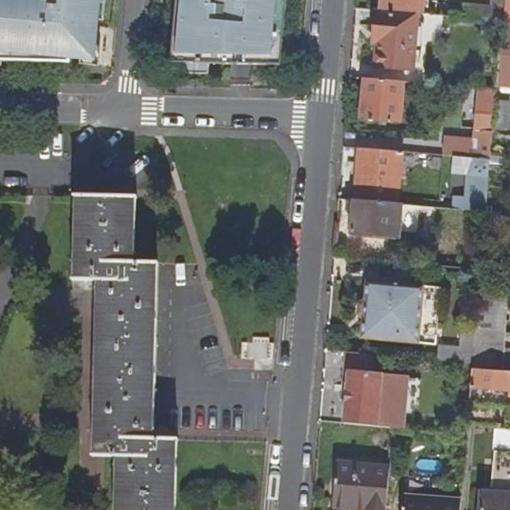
[(0,58),(100,57),(103,0),(0,0),(0,58)]
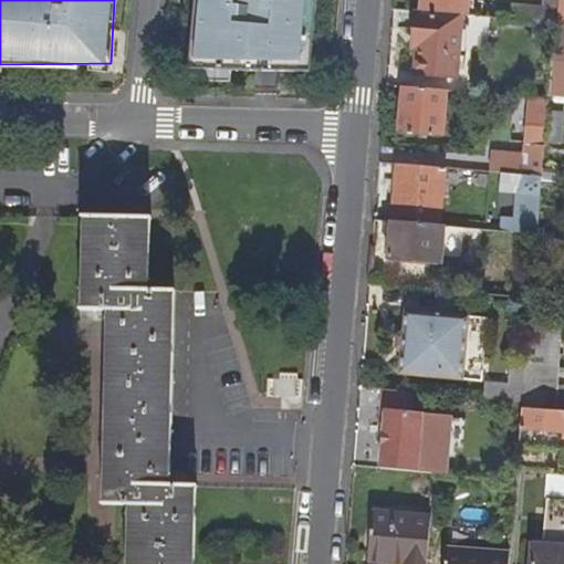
[(189,0),(186,62),(307,58),(312,0),(189,0)]
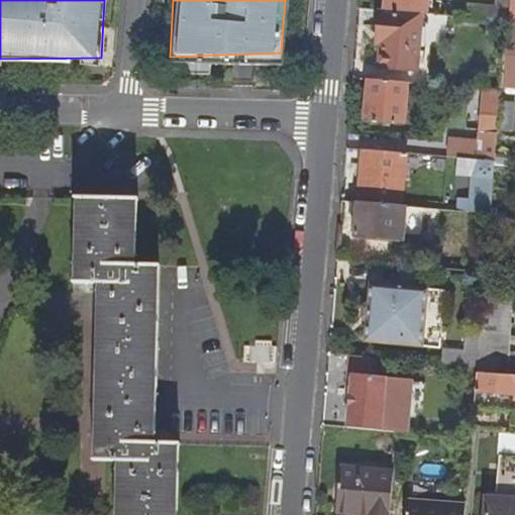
[(384,0),(383,8),(420,11),(425,12),(425,0),(384,0)]
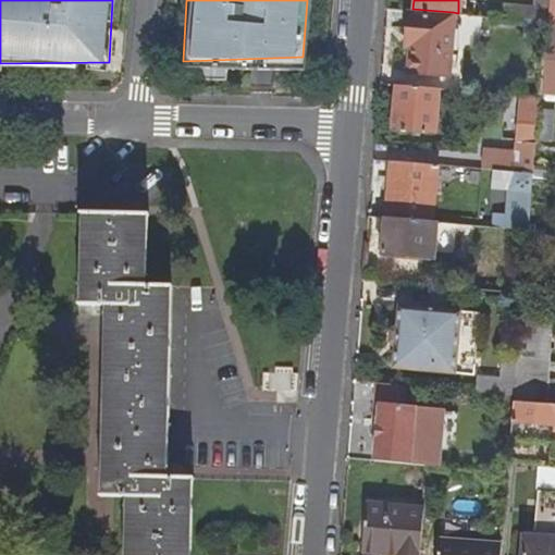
[(534,0),(533,5),(510,3),(509,17),(544,20),(546,0),(534,0)]
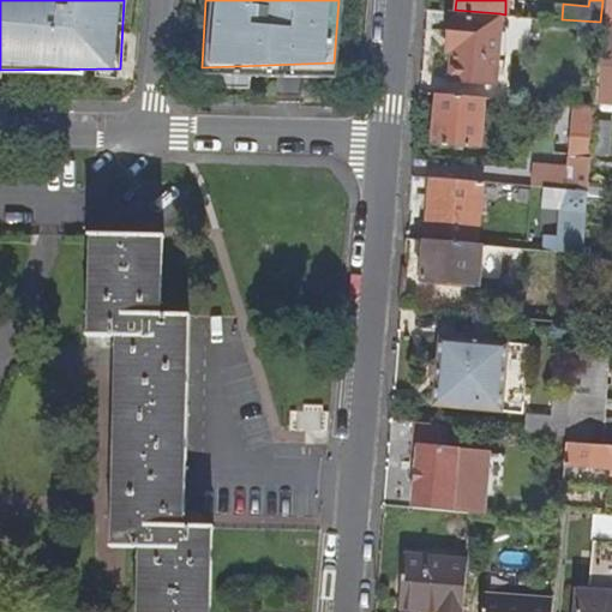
[(449,10),(447,39),(453,39),(451,52),(449,78),(493,82),(499,13),(455,10),(449,10)]
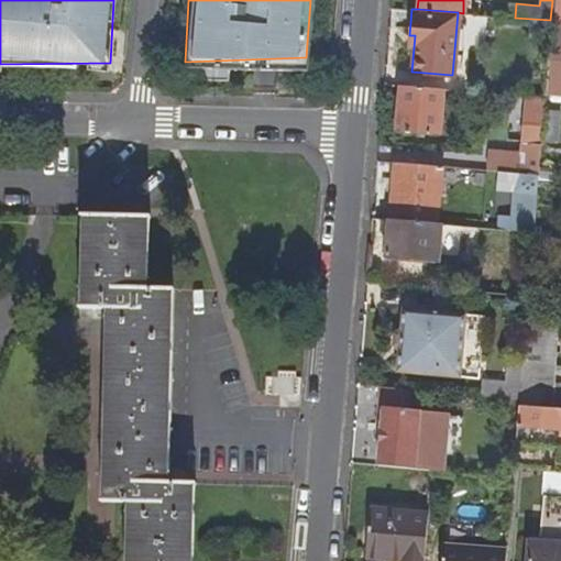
[(560,58),(547,58),(545,95),(560,95),(560,58)]
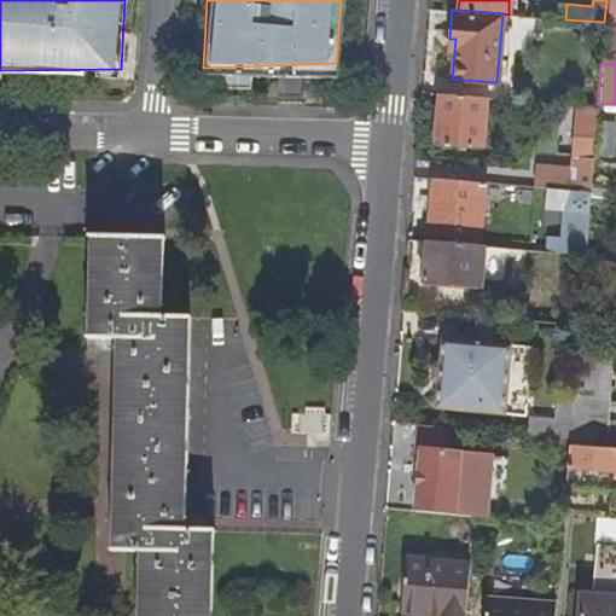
[(440,93),(435,143),(482,146),(487,98),(440,93)]
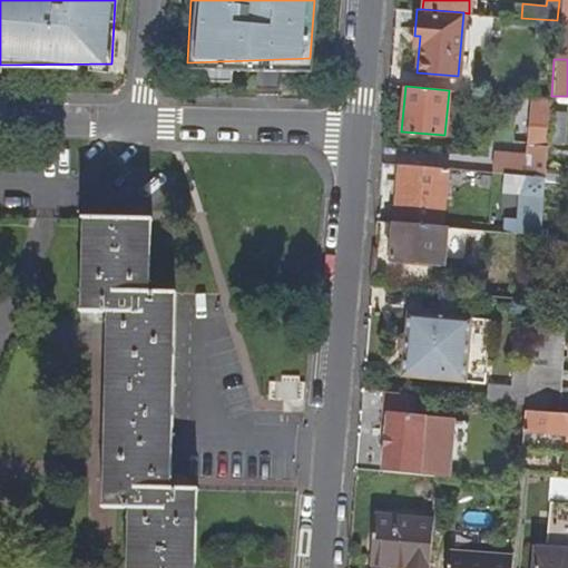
[(477,92),(476,103),(489,104),(490,94),(477,92)]
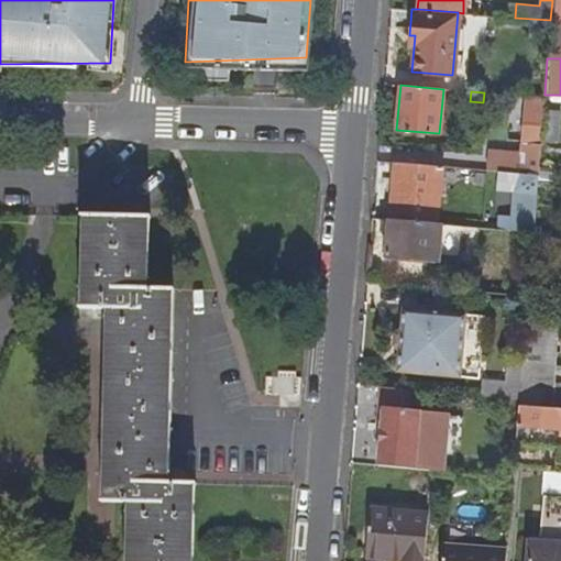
[(527,96),(523,143),(540,144),(540,140),(543,111),(545,97),(527,96)]
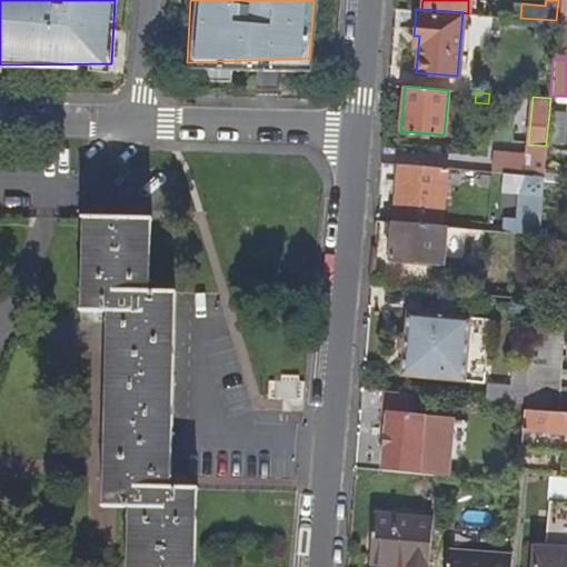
[(549,112),(546,141),(563,142),(565,113),(549,112)]
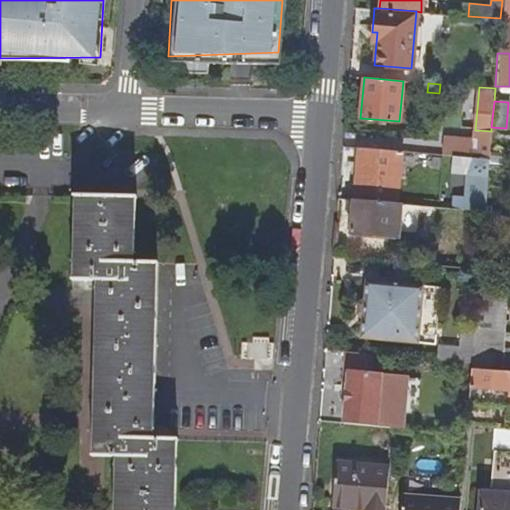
[(475,130),(474,142),(490,143),(491,131),(475,130)]
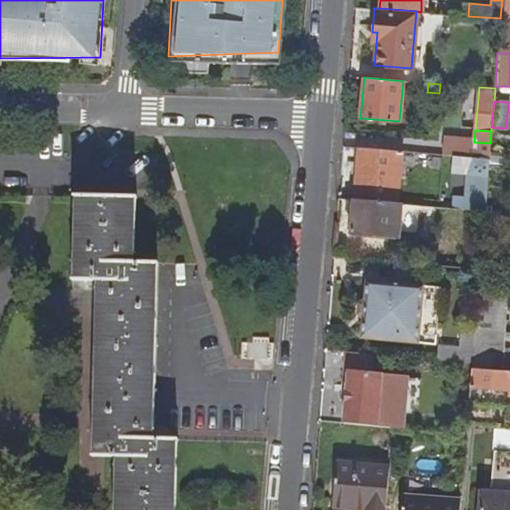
[(442,144),(441,154),(453,155),(489,158),(490,150),(490,143),(474,142),(473,147),(442,144)]
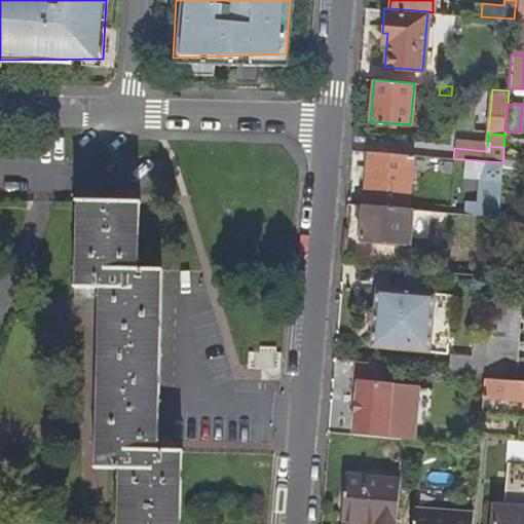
[(367,151),(362,206),(407,209),(411,155),(367,151)]
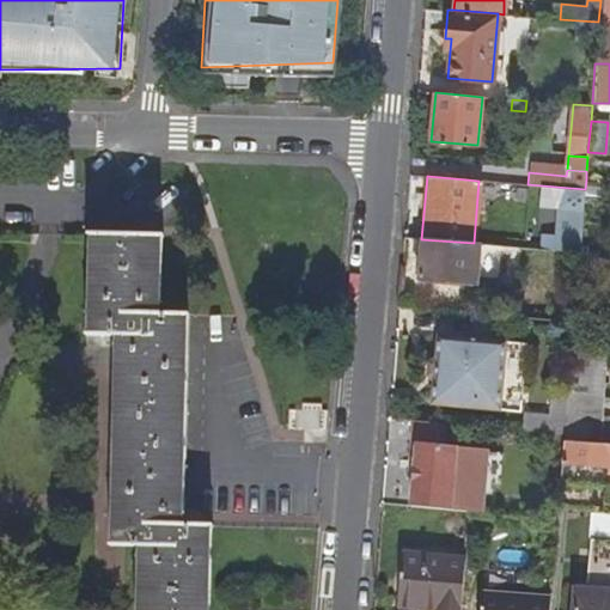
[(542,185),(541,207),(583,211),(585,189),(542,185)]
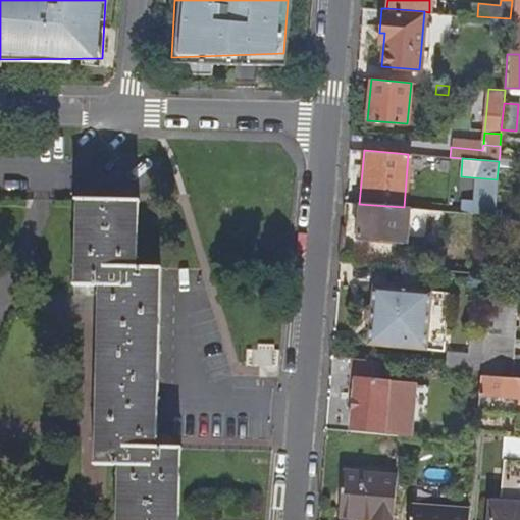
[(485,191),(483,209),(488,209),(488,214),(494,214),(496,192),(485,191)]
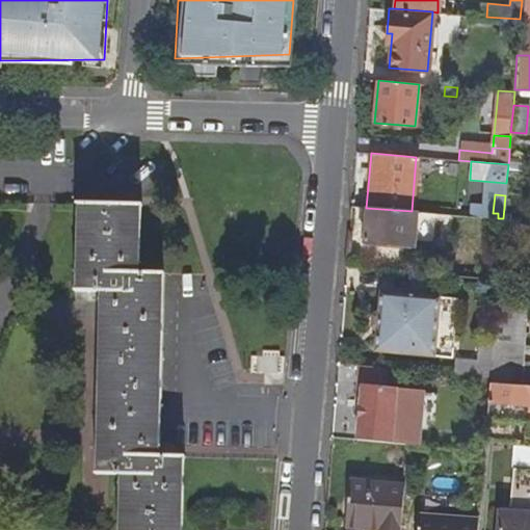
[(120,475),(120,483),(116,483),(116,485),(117,485),(116,529),(180,529),(182,456),(183,456),(183,454),(154,454),(154,446),(157,446),(161,272),(135,271),(135,263),(139,263),(139,261),(138,261),(139,206),(140,206),(141,204),(75,202),(75,205),(76,205),(74,289),(73,289),(73,291),(102,292),(101,299),(98,299),(95,474),(120,475)]
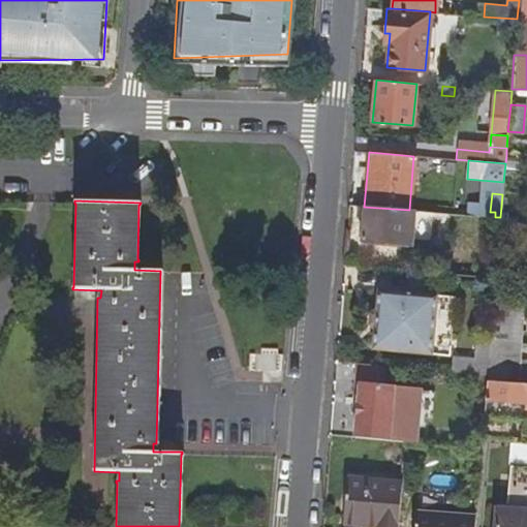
[(364,207),(361,240),(410,243),(411,238),(430,240),(433,212),(409,210),(364,207)]
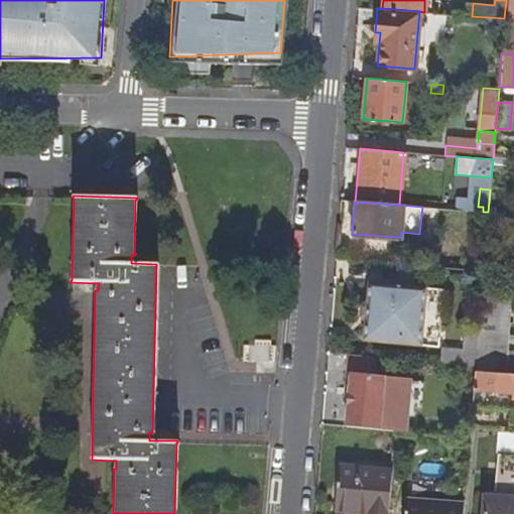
[(425,287),(368,282),(366,301),(361,305),(360,316),(364,322),(362,341),(419,346),(425,287)]
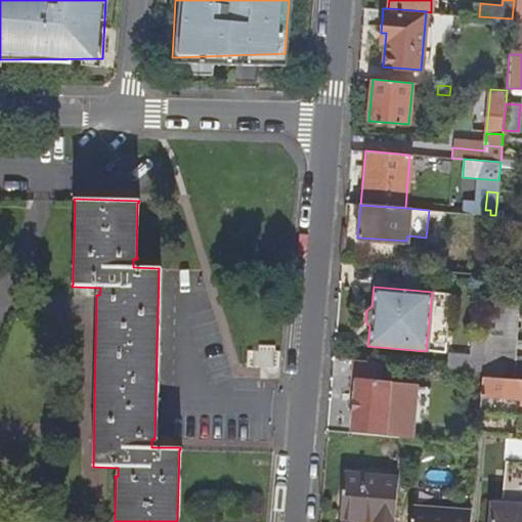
[(487,313),(485,338),(516,340),(519,301),(502,299),(488,298),(488,299),(487,313)]
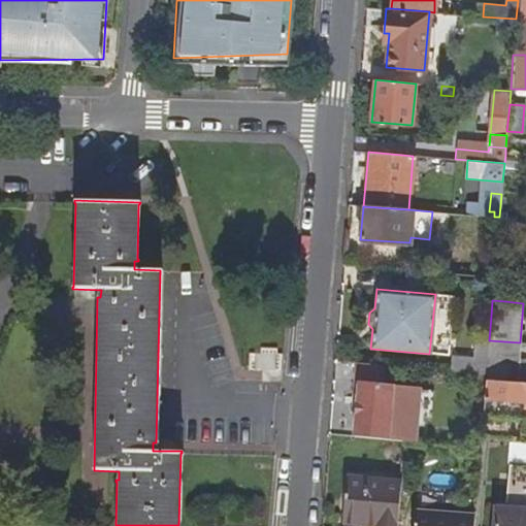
[(489,342),(486,373),(486,379),(517,382),(520,342),(489,340),(489,342)]
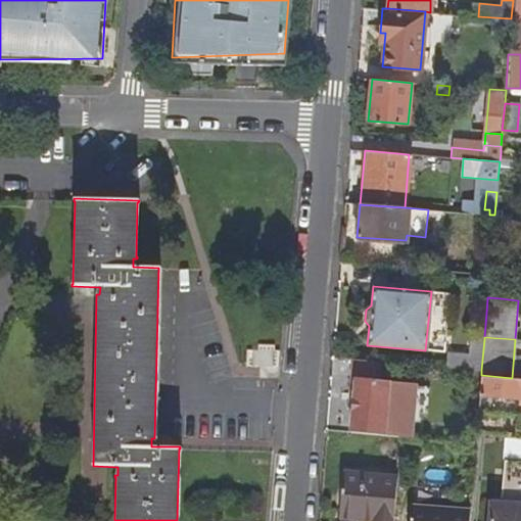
[(470,338),(469,354),(447,353),(445,367),(481,370),(484,339),(470,338)]
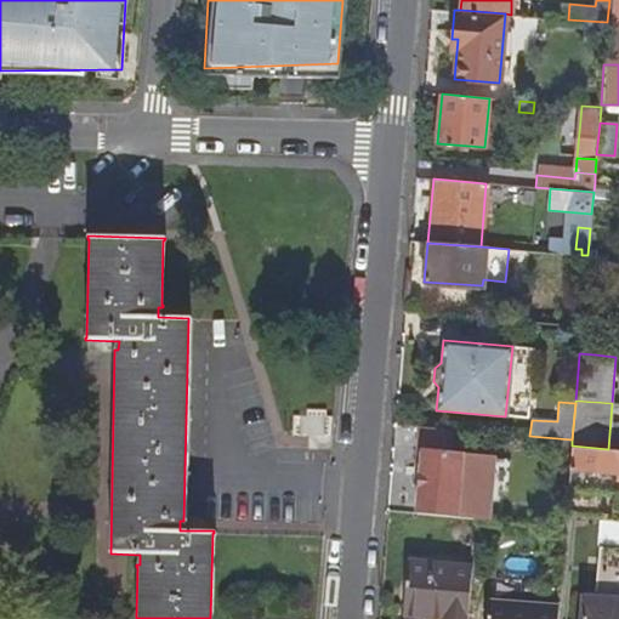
[(421,450),(415,512),(455,516),(460,454),(454,453),(454,448),(448,447),(450,430),(418,427),(416,449),(421,450)]
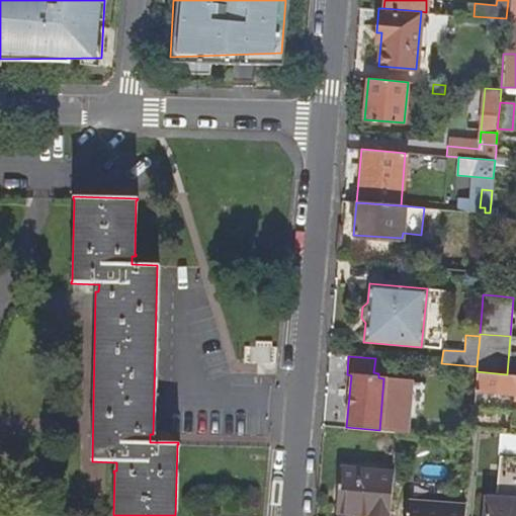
[(515,374),(507,374),(477,371),(474,407),(501,409),(502,394),(515,395),(515,374)]
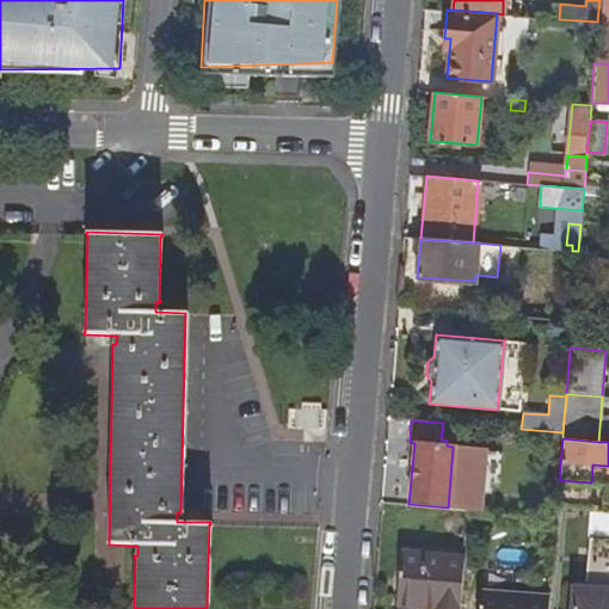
[(608,466),(592,465),(591,483),(604,484),(603,503),(608,503),(608,466)]
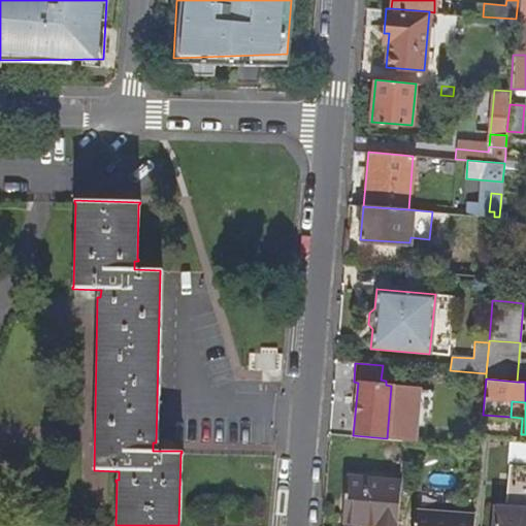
[(470,432),(469,445),(480,446),(481,433),(470,432)]
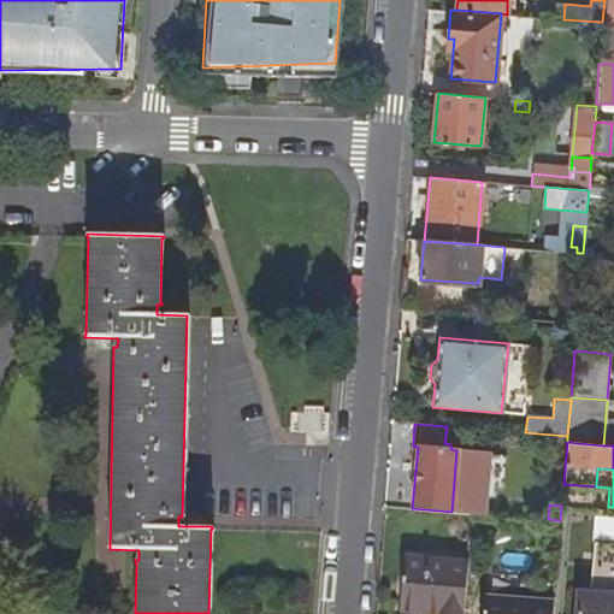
[(577,590),(574,613),(613,613),(613,517),(595,517),(589,591),(577,590)]
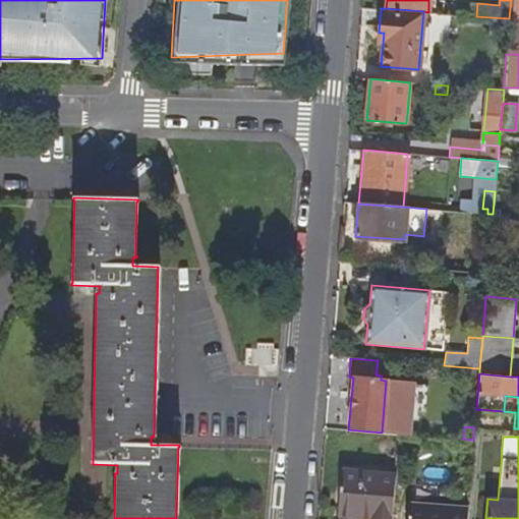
[(339,471),(336,514),(370,517),(369,518),(390,518),(394,474),(339,471)]
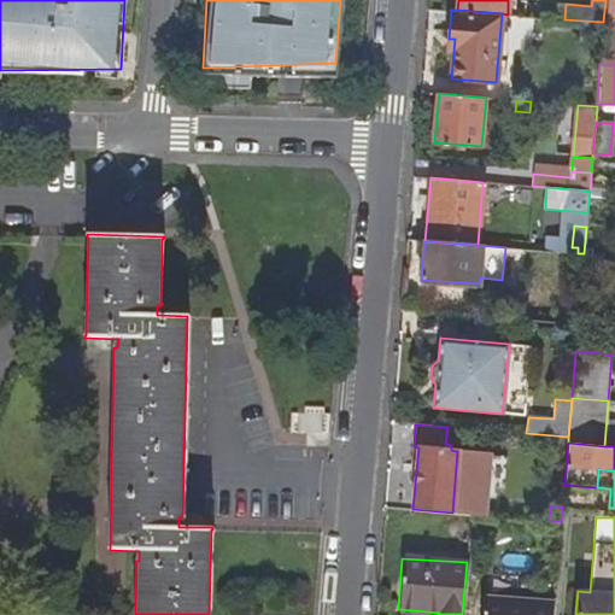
[(481,596),(480,614),(552,614),(554,601),(481,596)]
